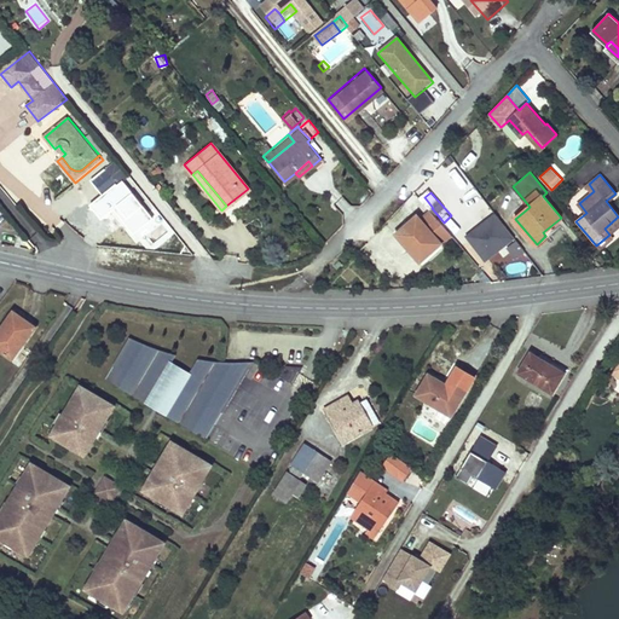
[(404,226),(393,236),(416,261),(438,242),(440,246),(451,236),(429,212),(408,231),(404,226)]
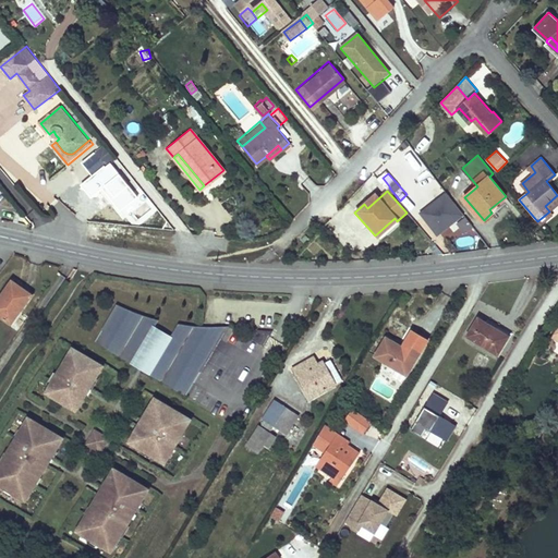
[(419,213),(437,235),(463,215),(446,192),(419,213)]
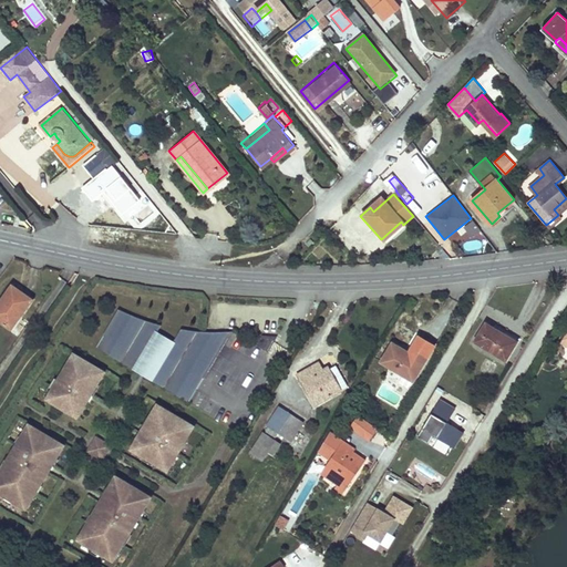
[(558,215),(546,225),(549,229),(560,218),(558,215)]
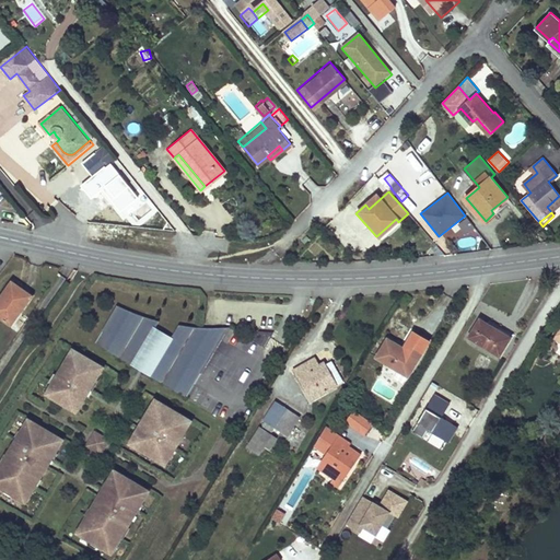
[(376,236),(378,240),(398,222),(396,219),(376,236)]
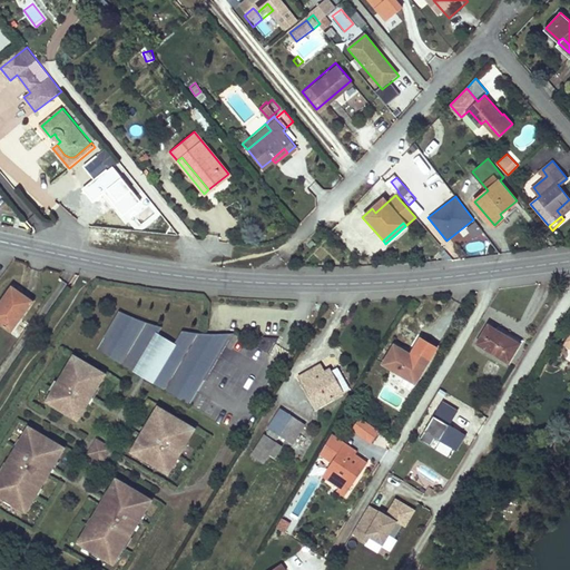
[(12,288),(0,304),(0,322),(10,331),(20,317),(19,316),(30,301),(12,288)]
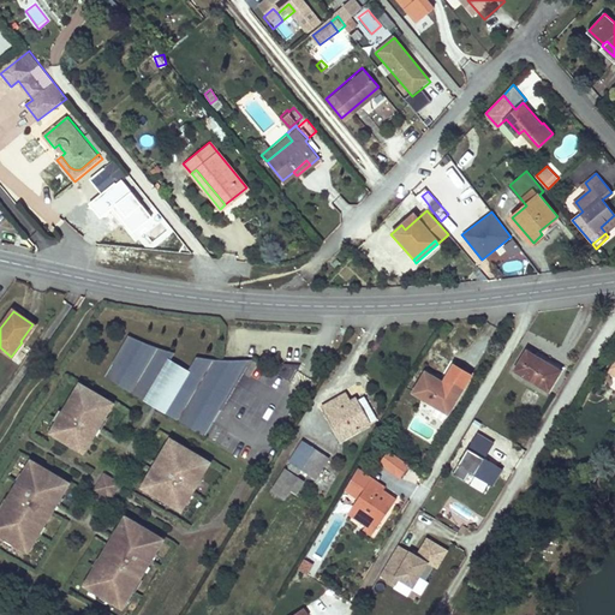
[(131,335),(130,335),(106,376),(207,436),(224,408),(181,384),(190,371),(172,359),(177,351),(171,350),(166,348),(159,346),(153,345),(147,341),(138,339),(131,335)]
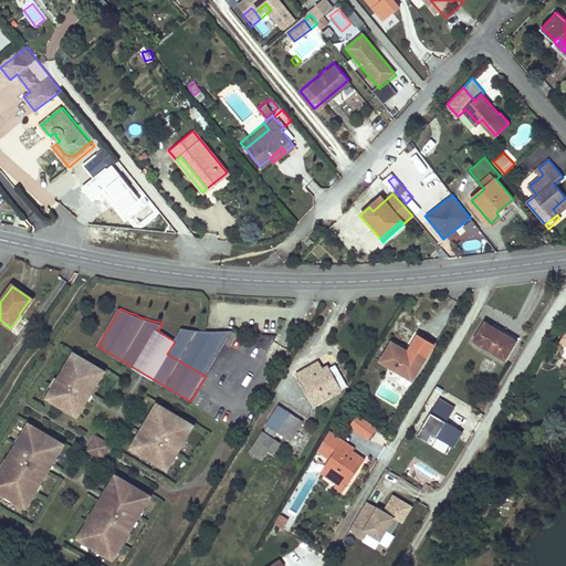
[(503,335),(484,324),(474,342),(505,359),(516,341),(505,333),(503,335)]
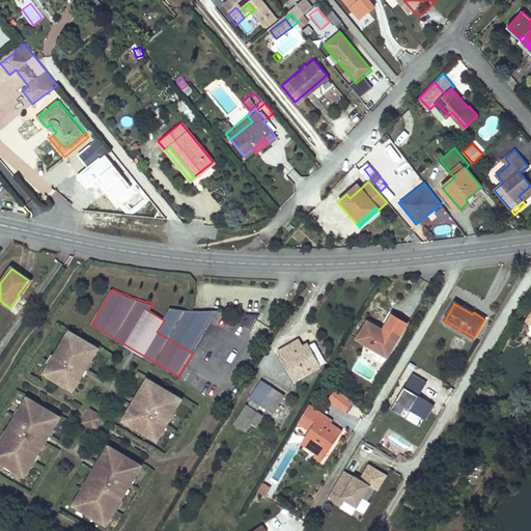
[(177,308),(172,307),(164,320),(157,332),(193,353),(219,309),(217,309),(214,309),(210,309),(205,310),(201,310),(195,310),(188,309),(183,308),(177,308)]
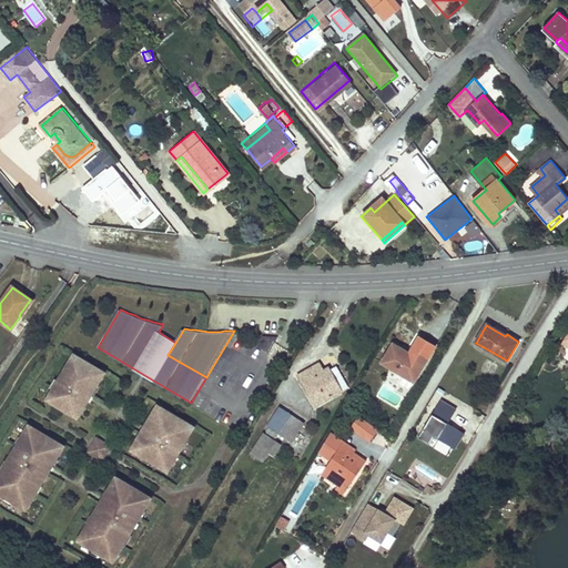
[(280,336),(264,334),(263,336),(275,337),(267,350),(271,352),(280,336)]
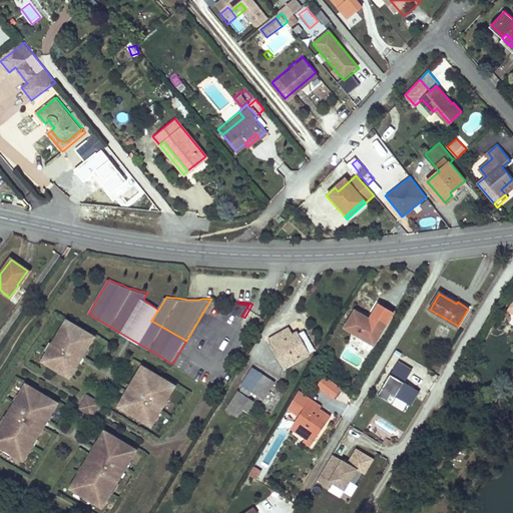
[(248,305),(237,304),(233,311),(241,316),(248,305)]
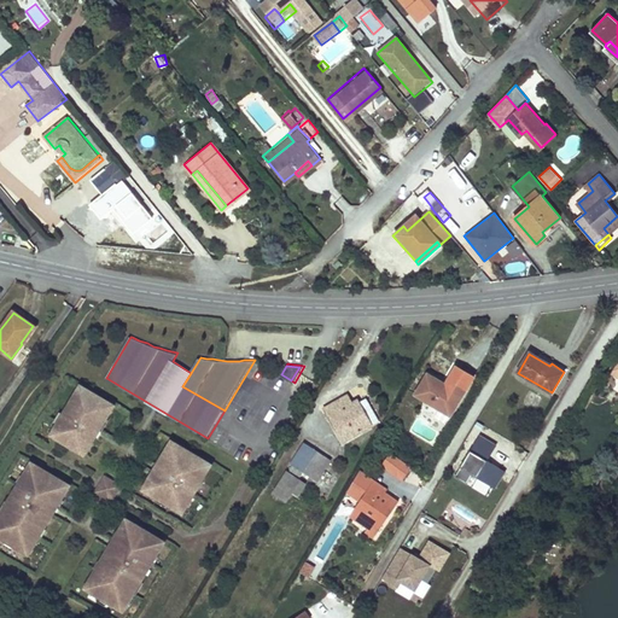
[(448,389),(427,375),(417,395),(452,415),(464,394),(450,385),(448,389)]
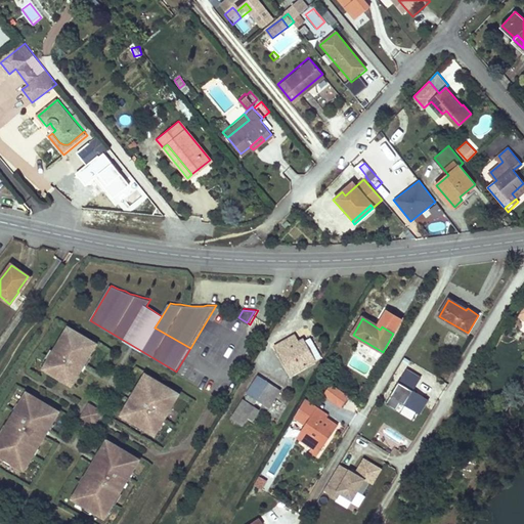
[(96,344),(66,326),(56,342),(59,344),(53,354),(50,352),(42,367),(54,375),(56,372),(63,377),(62,380),(75,387),(84,372),(81,369),(96,344)]
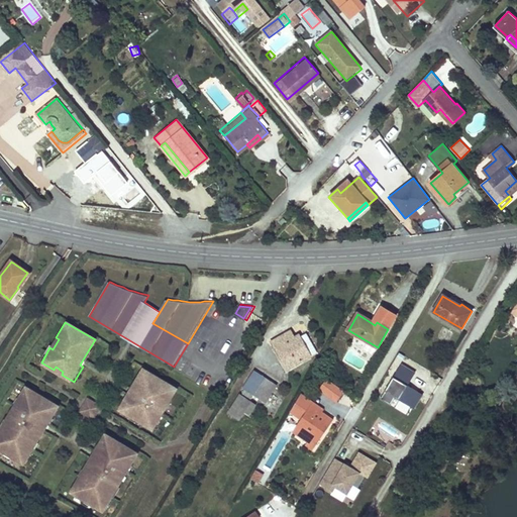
[(290,331),(272,342),(287,369),(316,352),(306,333),(300,337),(299,335),(293,338),(290,331)]
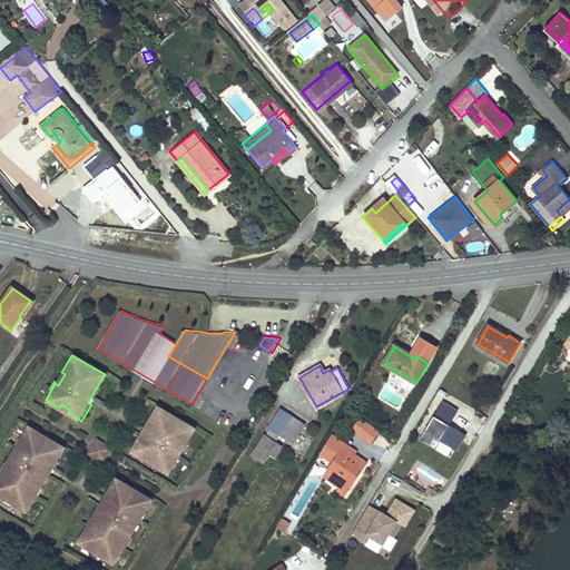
[(65,374),(61,372),(55,383),(58,385),(65,374)]
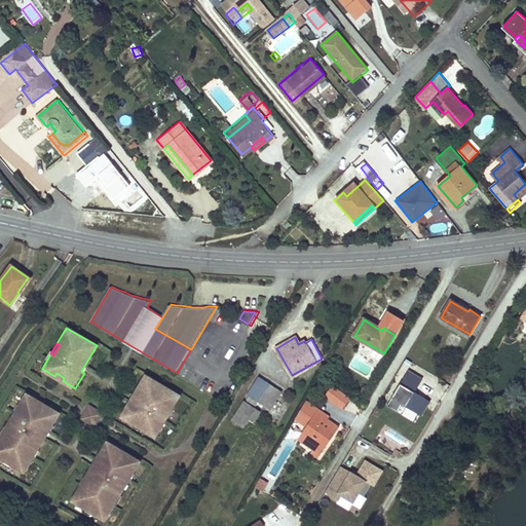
[(100,347),(97,345),(81,371),(84,373),(100,347)]
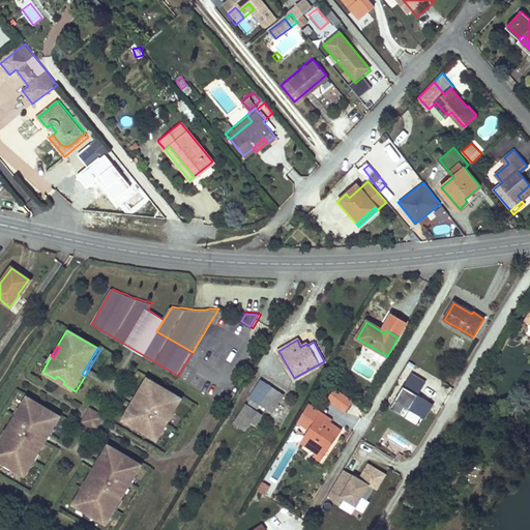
[(179,396),(148,378),(139,394),(142,395),(136,406),(133,405),(123,419),(137,428),(138,424),(146,429),(144,432),(157,440),(167,424),(164,422),(179,396)]
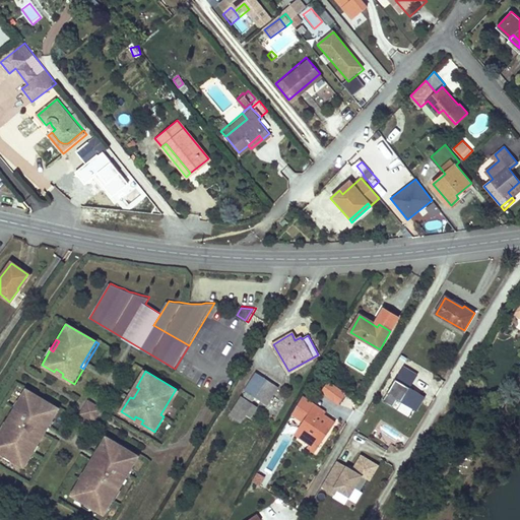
[(266,380),(256,373),(245,390),(255,397),(266,380)]
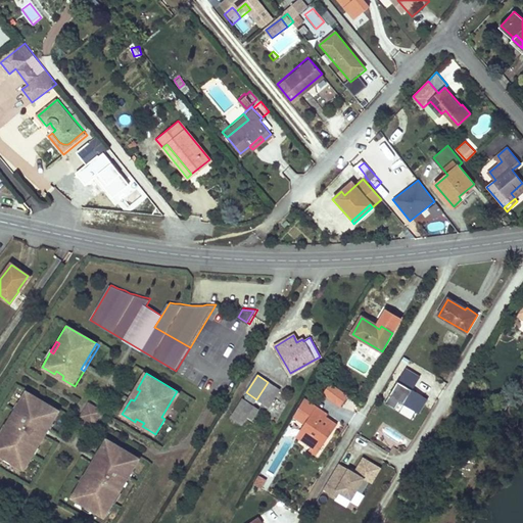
[(413,421),(428,398),(399,380),(385,402),(413,421)]
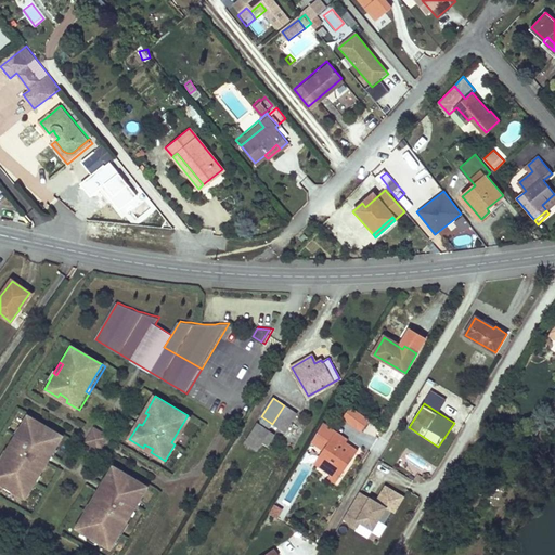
[(355,410),(349,405),(341,417),(347,421),(355,410)]
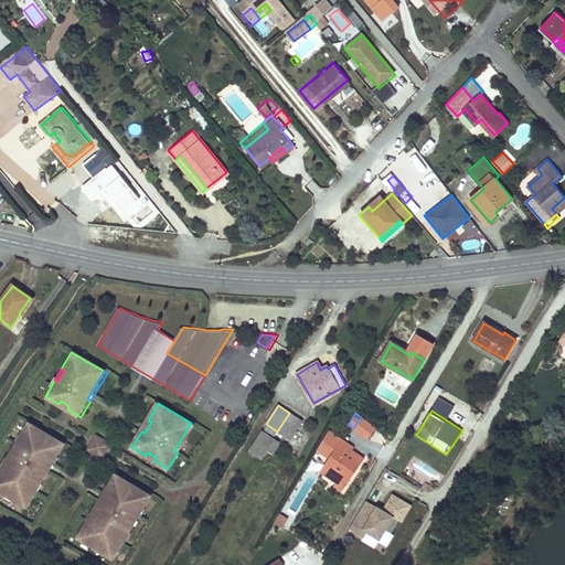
[(374,426),(361,417),(353,428),(366,437),(374,426)]
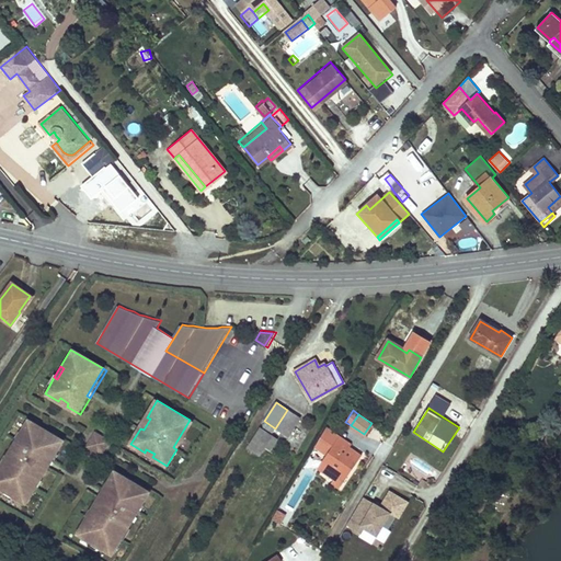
[(150,419),(147,418),(140,428),(144,430),(150,419)]
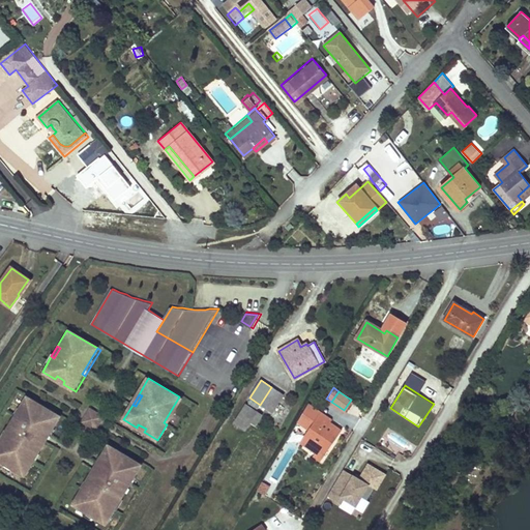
[(181,399),(179,396),(164,422),(167,424),(181,399)]
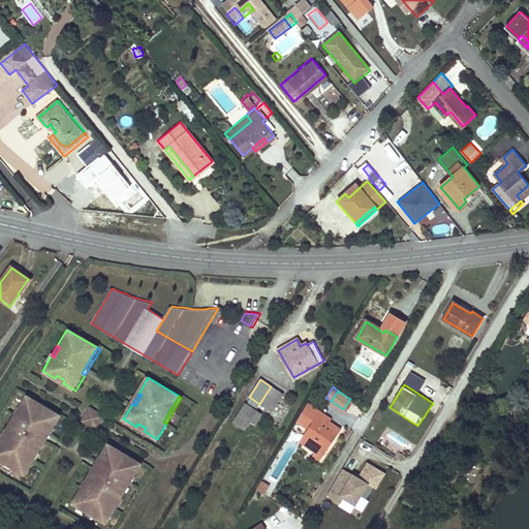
[(60,415),(28,397),(21,408),(24,410),(20,415),(18,414),(5,435),(8,436),(5,441),(2,440),(0,443),(0,459),(25,474),(34,459),(31,458),(34,452),(37,454),(50,433),(47,432),(50,426),(53,428),(60,415)]
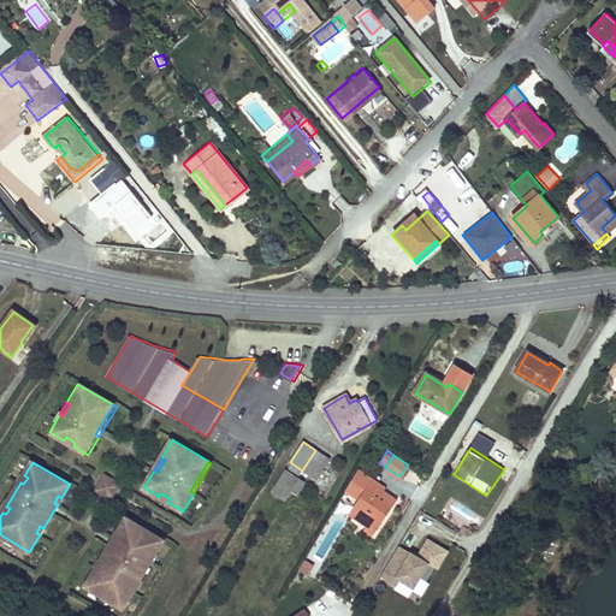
[(286,499),(291,491),(298,495),(307,480),(284,468),(271,491),(286,499)]
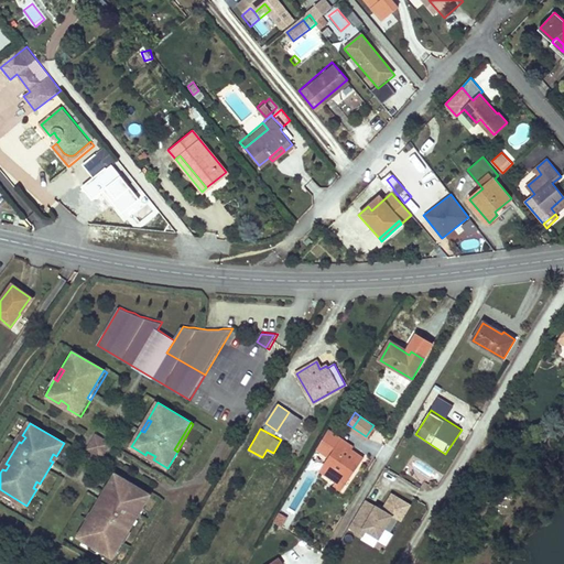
[(348,443),(340,437),(327,430),(315,451),(327,458),(323,465),(329,469),(327,474),(337,480),(346,486),(364,458),(350,449),(346,447),(348,443)]
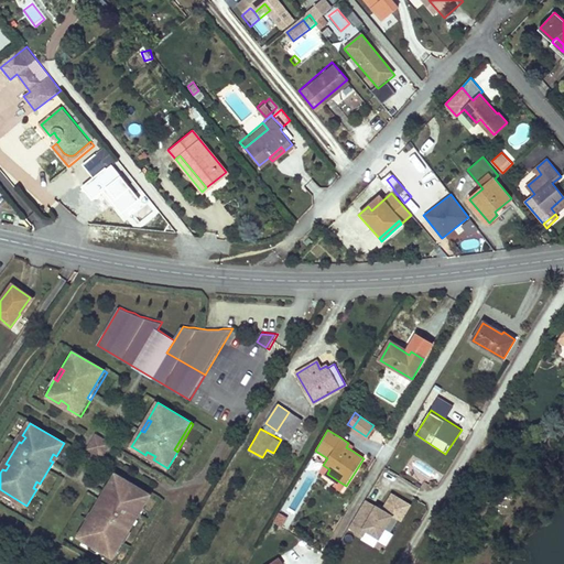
[(109,443),(97,435),(89,448),(101,455),(109,443)]
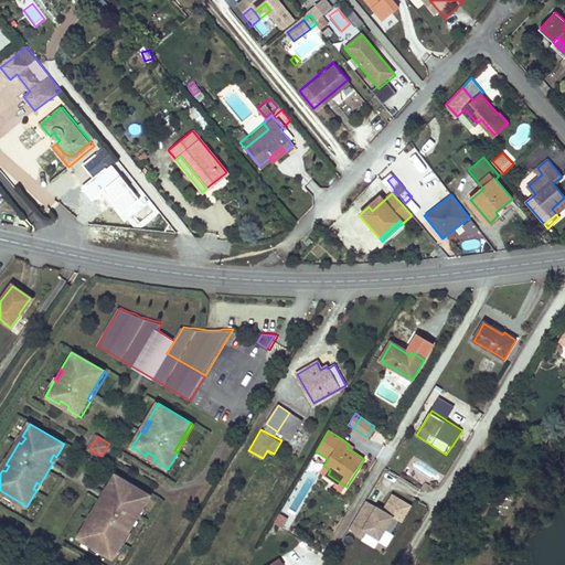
[(330,470),(323,466),(319,472),(336,483),(338,481),(328,475),(330,470)]
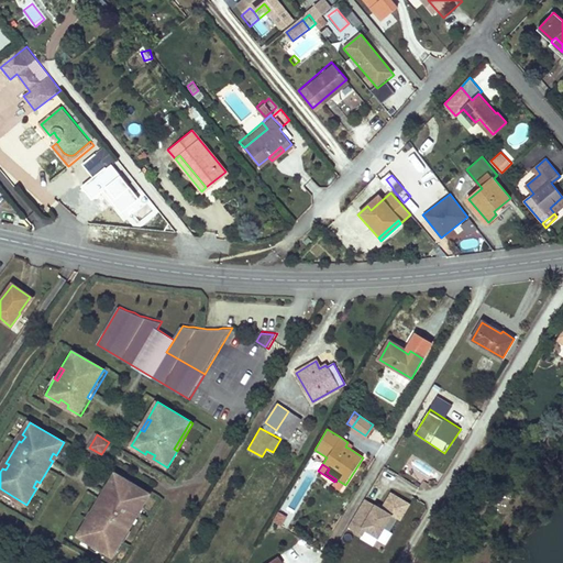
[(150,494),(116,474),(109,486),(111,488),(108,494),(105,493),(92,514),(95,516),(91,521),(89,519),(79,536),(113,555),(123,540),(120,538),(123,532),(127,534),(139,512),(136,510),(140,505),(143,506),(150,494)]
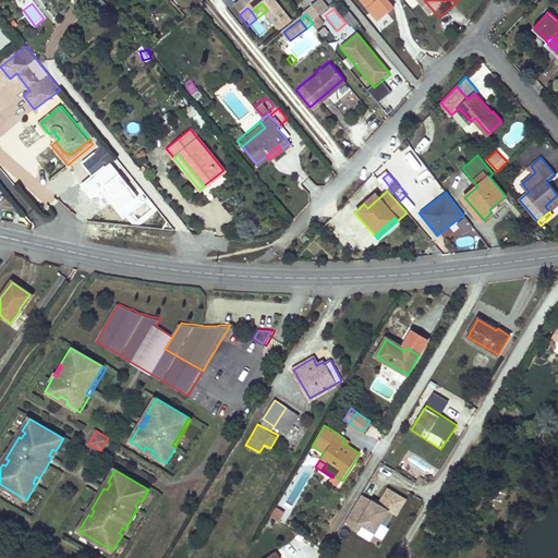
[(379,501),(360,493),(346,524),(360,531),(361,526),(377,534),(388,511),(398,516),(408,497),(386,487),(379,501)]
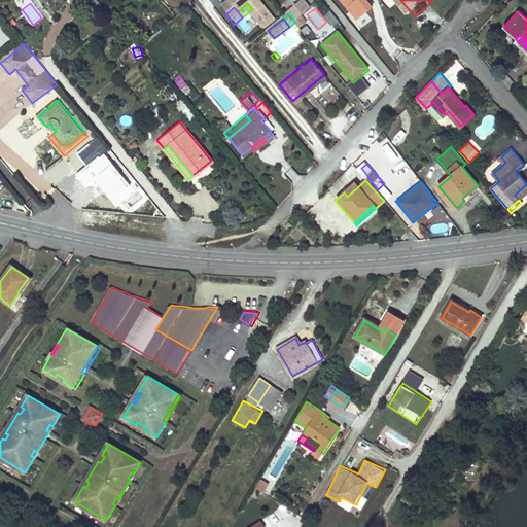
[(265,492),(270,483),(259,478),(255,488),(265,492)]
